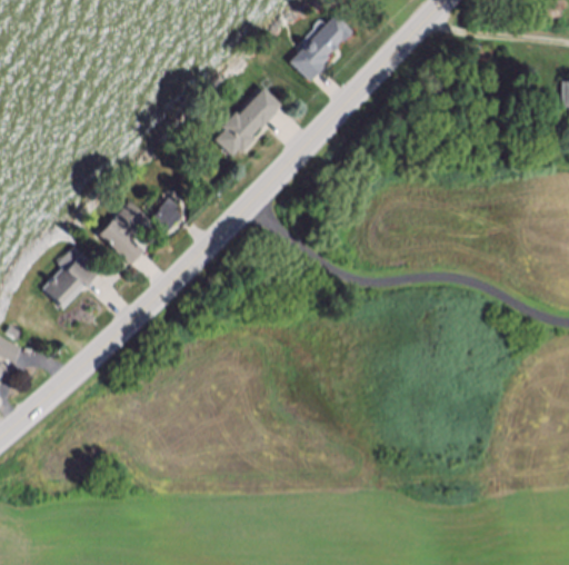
[(335,51),(332,49),(327,55),(329,57),(322,63),(325,66),(310,80),(290,61),(335,15),(353,31),(343,41),(341,39),(337,43),(339,46),(335,51)]
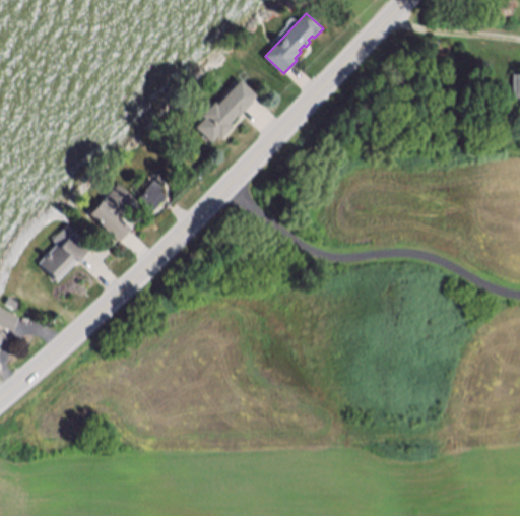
[(257,95),(252,102),(253,102),(240,117),(238,115),(230,124),(233,127),(221,139),(217,136),(212,142),(196,127),(205,118),(202,116),(215,102),(218,105),(241,80),(257,95)]
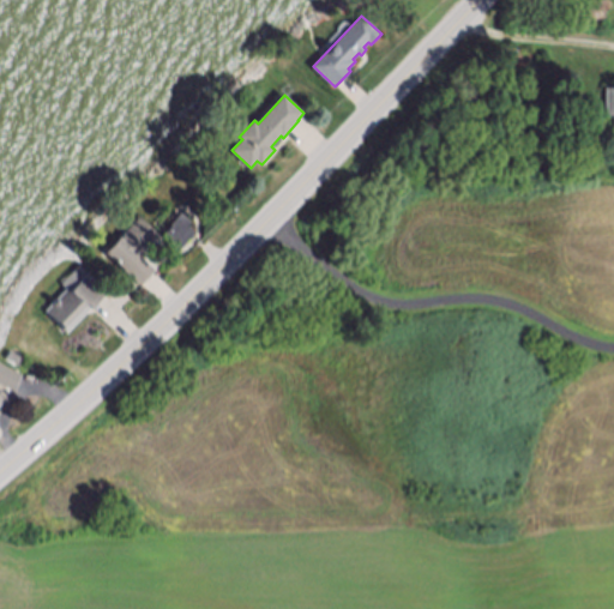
[(157,233),(139,253),(157,270),(142,285),(107,253),(140,217),(157,233)]
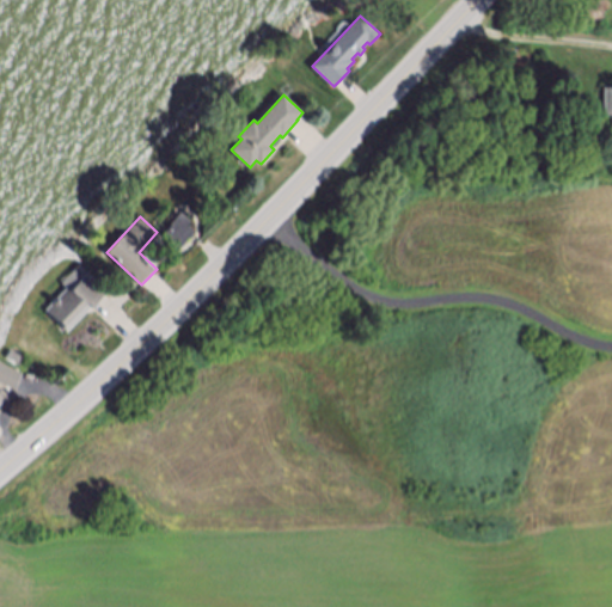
[(181,247),(165,233),(173,226),(171,224),(178,216),(195,232),(181,247)]
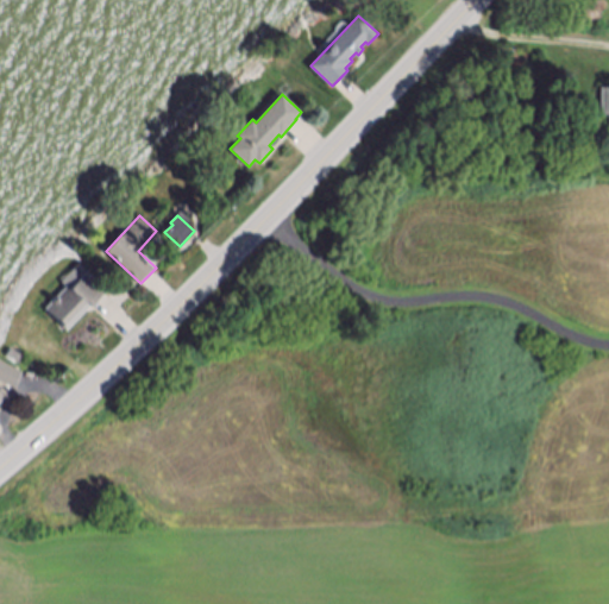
[(93,307),(90,304),(68,328),(46,308),(69,285),(73,289),(89,271),(108,290),(93,307)]
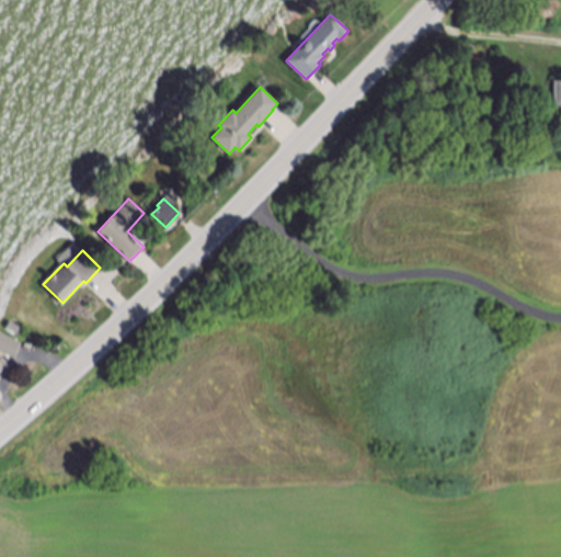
[(0,330),(20,341),(12,356),(0,350),(0,330)]
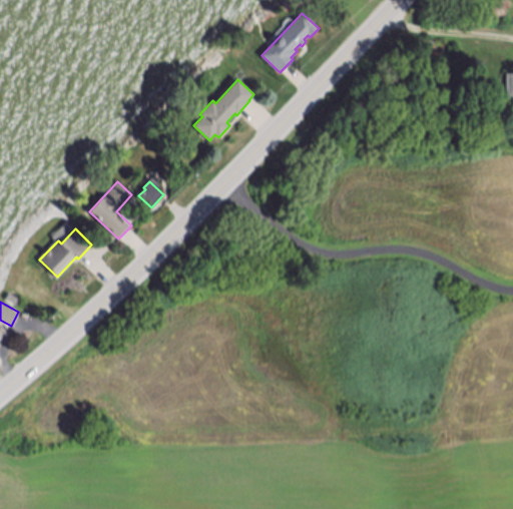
[(0,325),(10,333),(6,338),(4,336),(0,341),(0,325)]
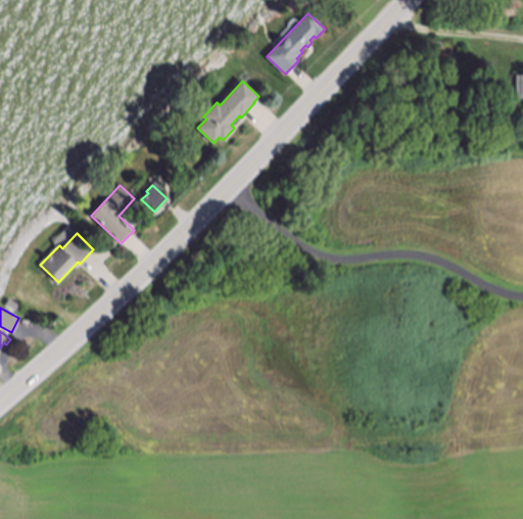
All buildings are outlined.
